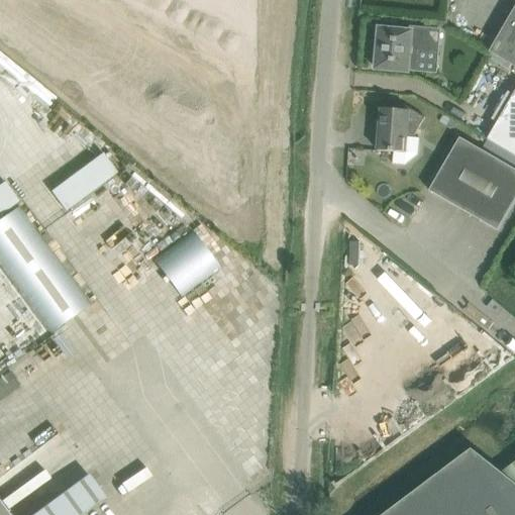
[(505,60),(514,65),(514,1),(487,49),(505,60)]
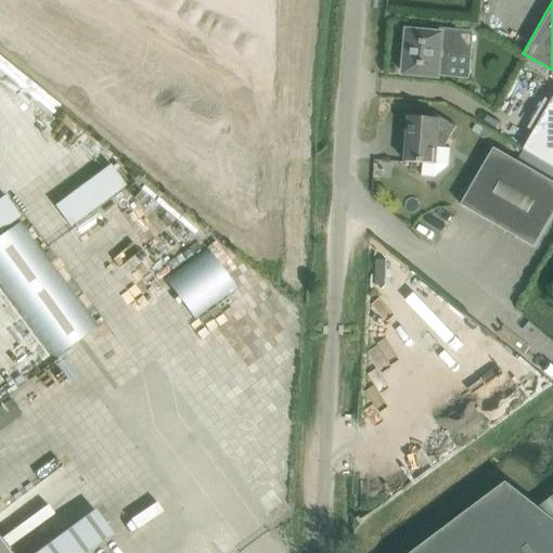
[(403,33),(402,44),(404,44),(402,71),(402,73),(404,73),(435,75),(437,76),(437,75),(439,75),(441,58),(468,60),(471,29),(440,26),(439,28),(439,31),(409,29),(406,29),(406,31),(406,33),(403,33)]
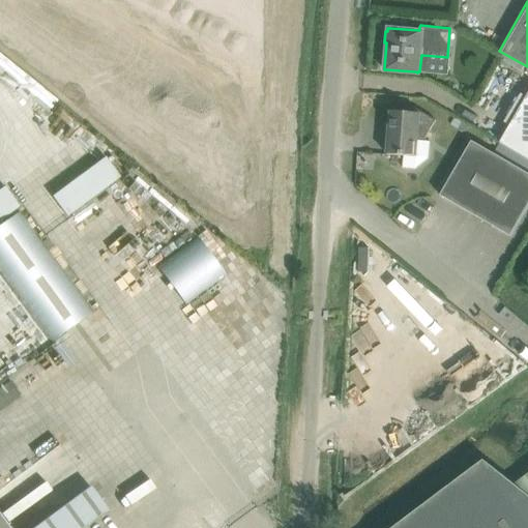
[(527,90),(499,141),(527,157),(527,90)]
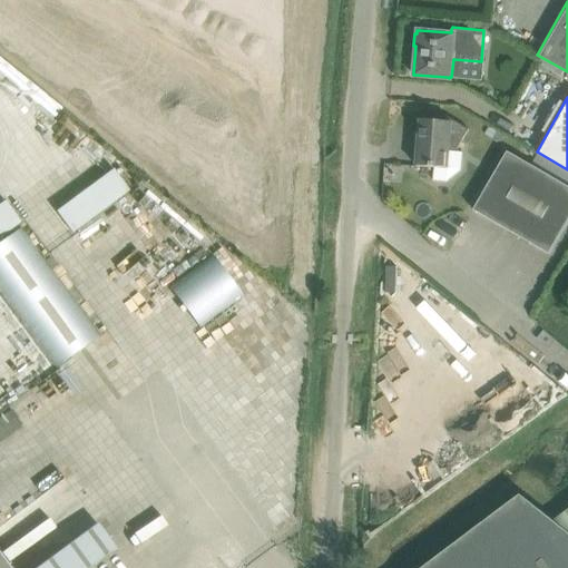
[(447,167),(448,144),(456,148),(468,127),(444,114),(441,120),(419,118),(414,164),(437,166),(447,167)]
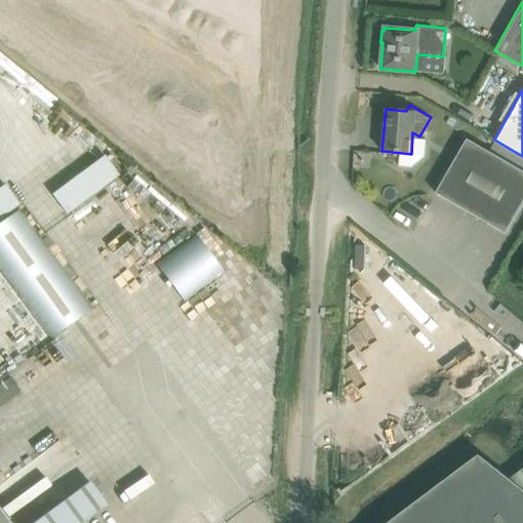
[(12,113),(0,121),(0,137),(14,157),(34,142),(12,113)]
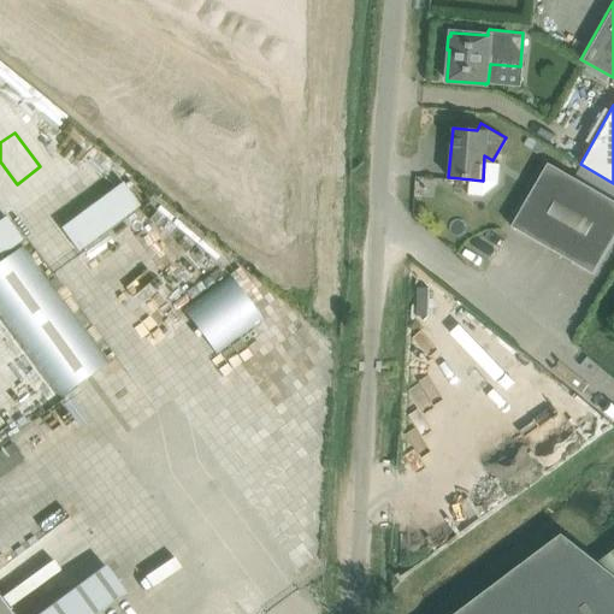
[(536,140),(530,148),(538,153),(544,145),(536,140)]
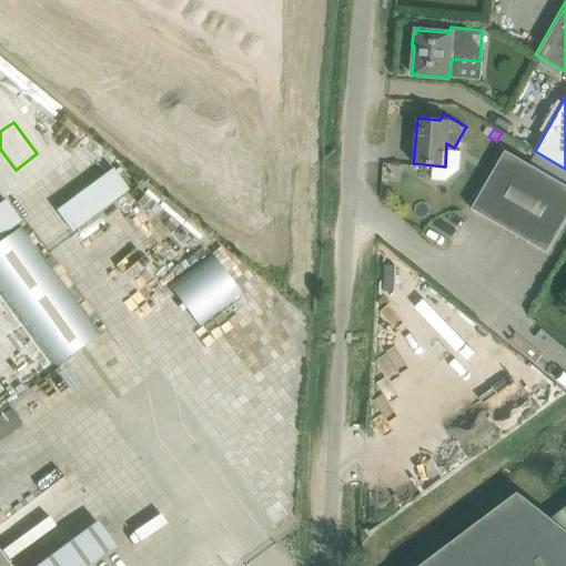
[(565,216),(565,184),(504,149),(470,208),(546,252),(565,216)]
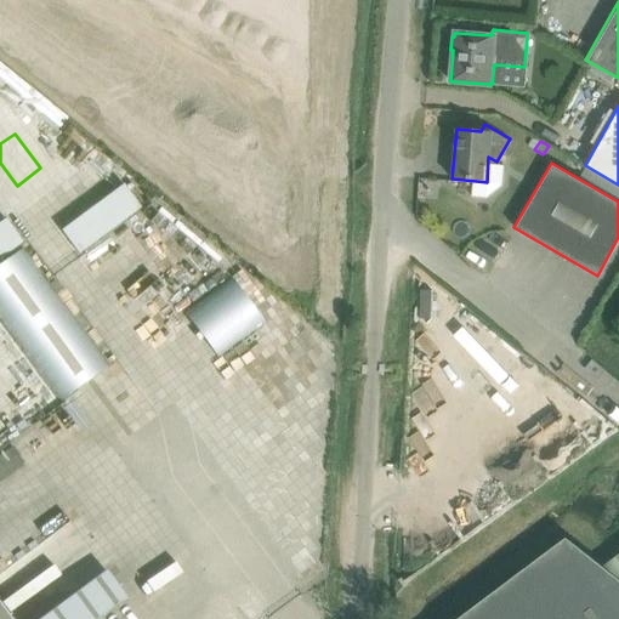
[(170,363),(216,327),(183,284),(136,321),(170,363)]
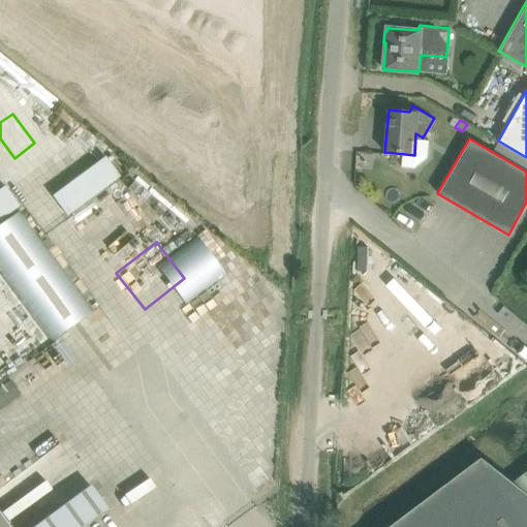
[(0,324),(24,358),(47,341),(0,279),(0,324)]
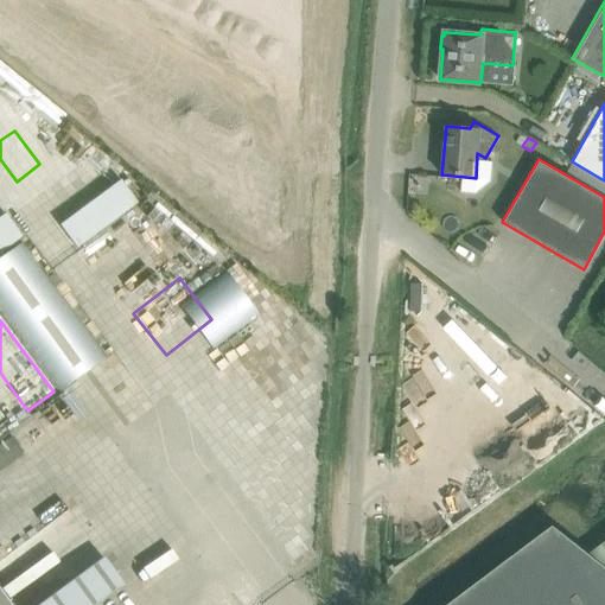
[(89,377),(43,411),(77,458),(123,426),(89,377)]
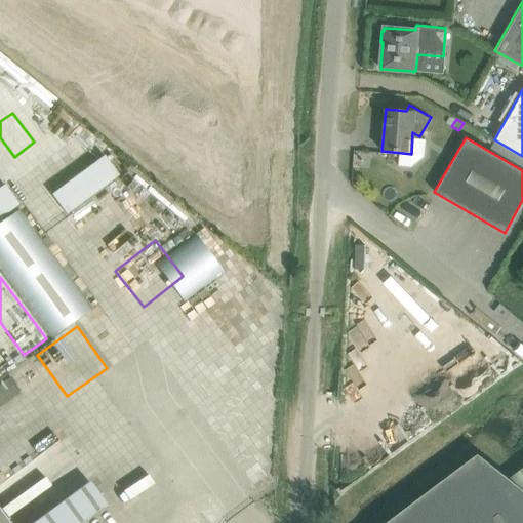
[(0,402),(21,388),(10,374),(0,381),(0,402)]
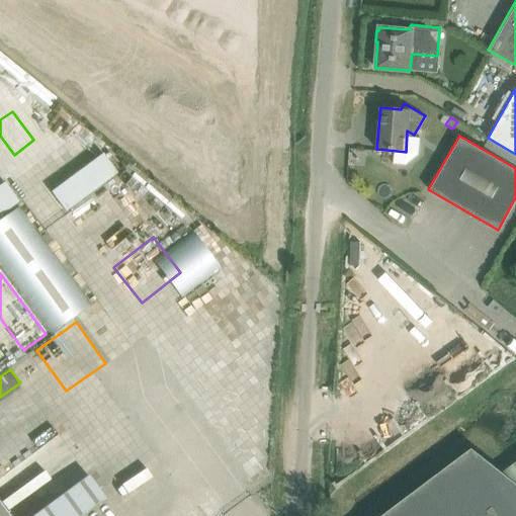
[(515,515),(515,460),(501,471),(471,448),(379,515),(515,515)]
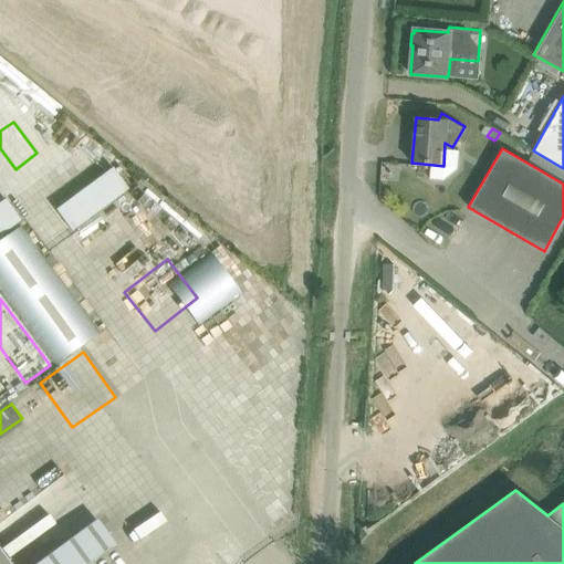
[(94,518),(31,563),(82,563),(113,543),(94,518)]
